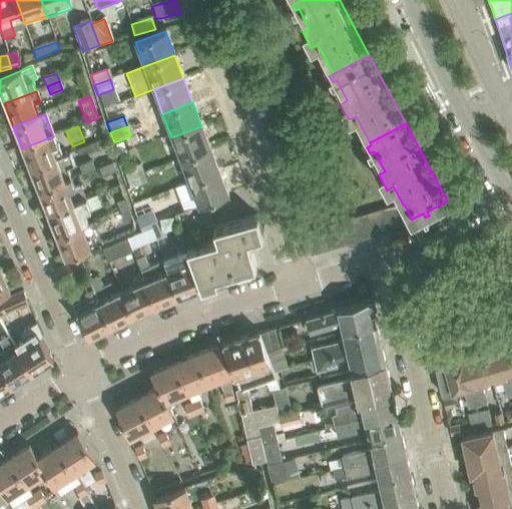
[(180,159),(210,148),(209,145),(201,126),(171,137),(174,145),(180,159)]
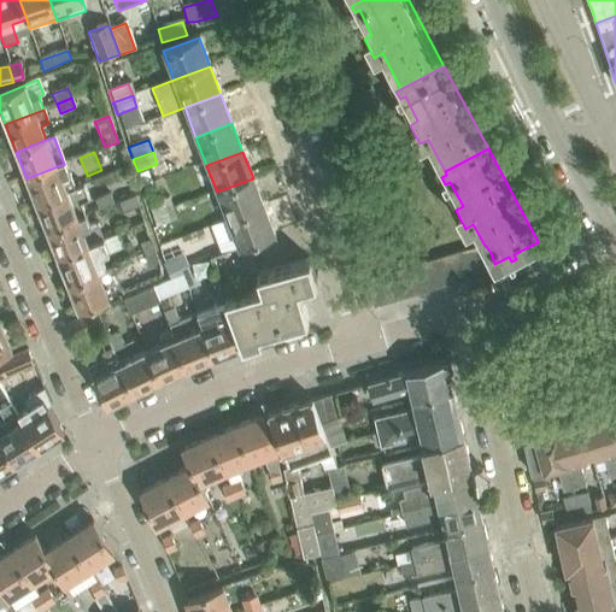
[(64,164),(27,178),(36,205),(75,190),(64,164)]
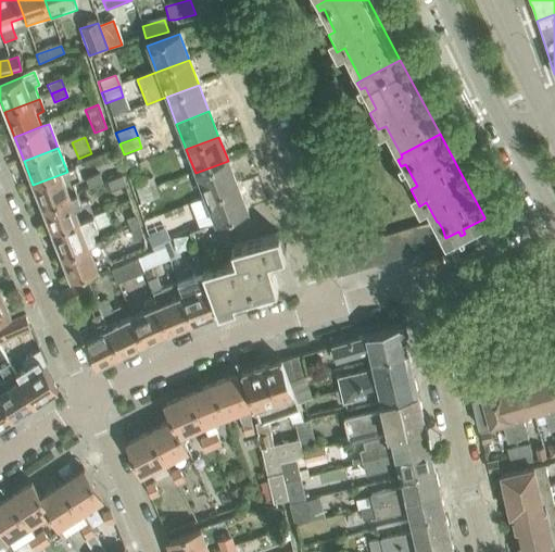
[(134,155),(125,159),(129,171),(138,167),(134,155)]
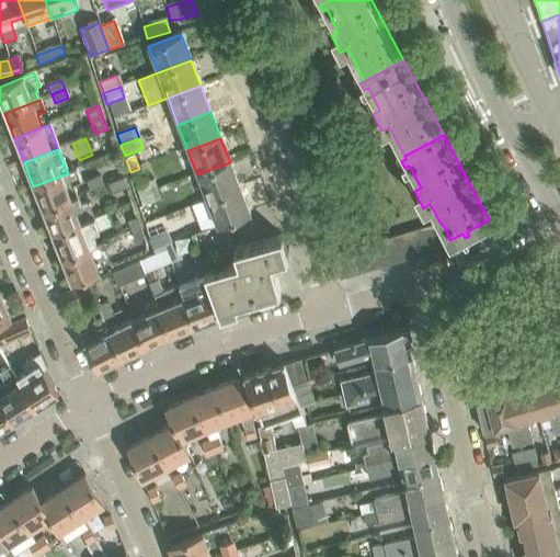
[(240,188),(230,162),(197,174),(207,201),(240,188)]
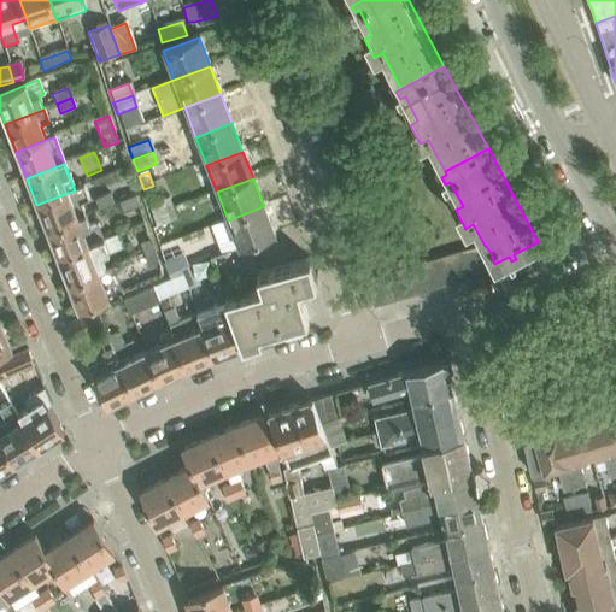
[(82,187),(75,190),(36,205),(47,231),(86,217),(81,205),(88,201),(82,187)]
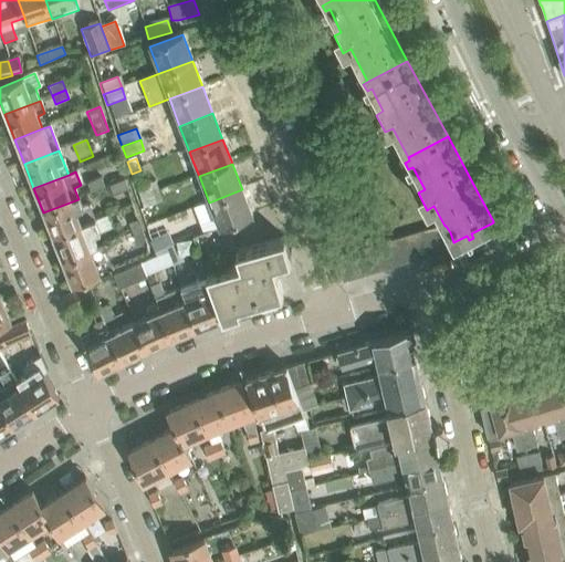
[(90,195),(103,189),(100,180),(86,185),(90,195)]
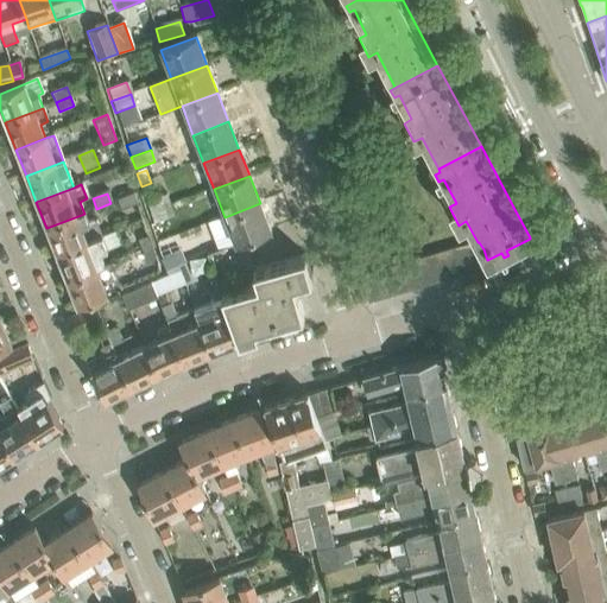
[(137,204),(133,195),(131,196),(117,201),(120,210),(134,205),(137,204)]
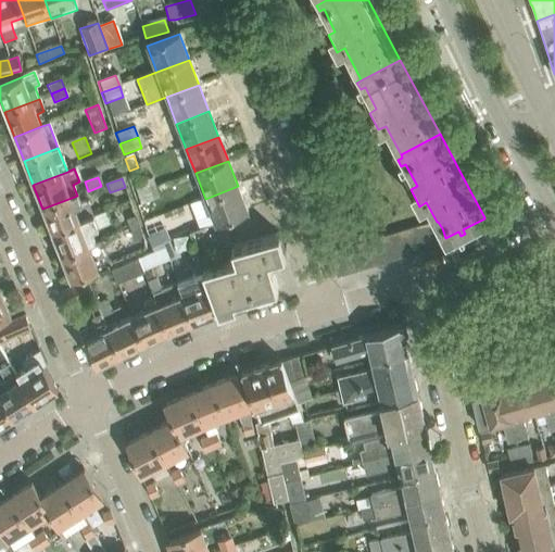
[(135,185),(138,195),(155,189),(152,179),(135,185)]
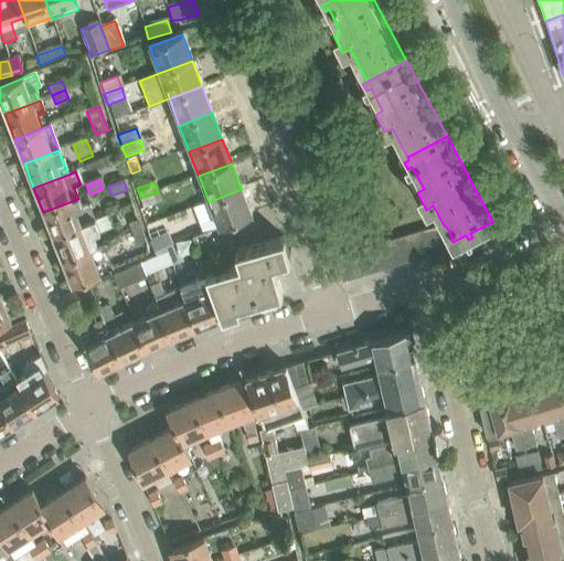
[(209,202),(192,209),(202,235),(252,215),(242,189),(209,202)]
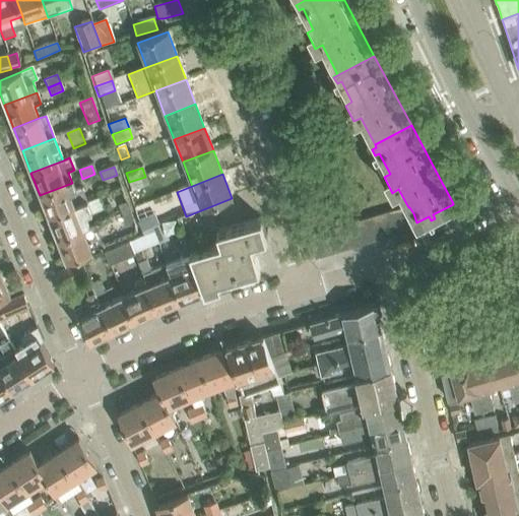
[(145,177),(129,182),(132,191),(148,186),(145,177)]
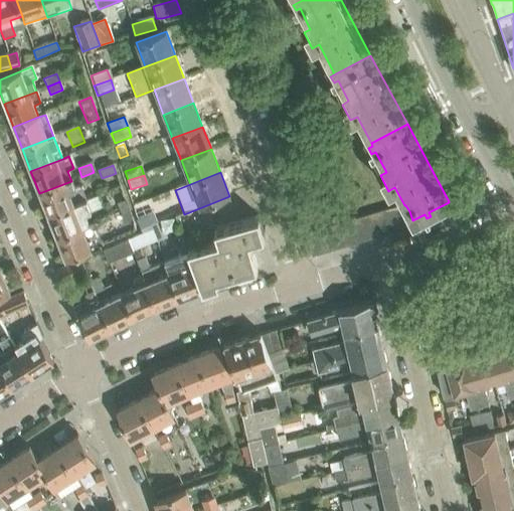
[(71,181),(39,193),(48,216),(73,206),(87,201),(81,188),(74,190),(71,181)]
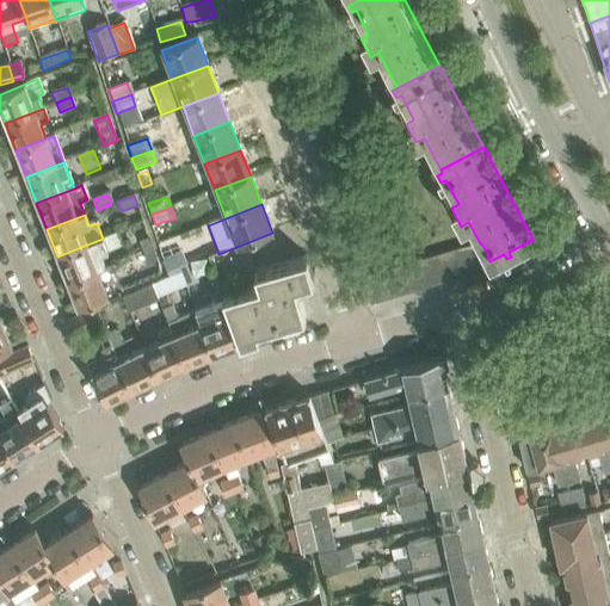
[(103,239),(87,245),(57,257),(67,283),(105,269),(100,255),(108,253),(103,239)]
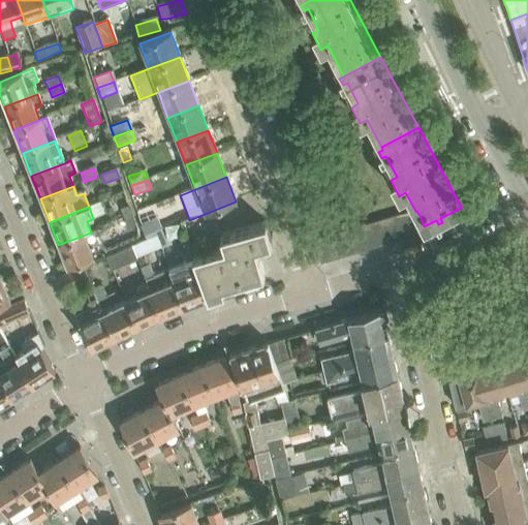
[(119,211),(122,220),(131,216),(128,208),(119,211)]
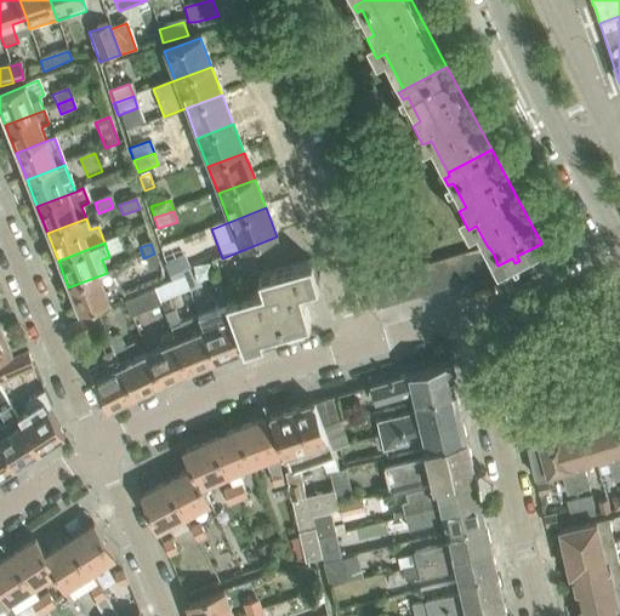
[(500,274),(498,266),(494,255),(489,247),(488,247),(476,251),(484,279),(500,274)]
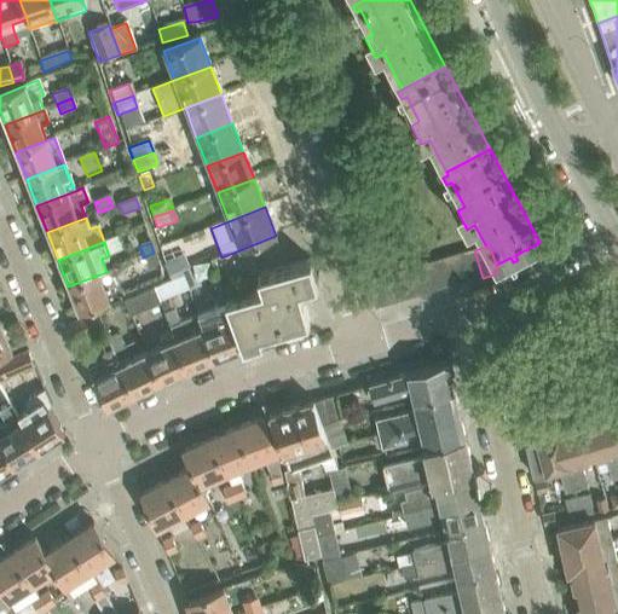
[(474,250),(460,254),(467,283),(483,278),(474,250)]
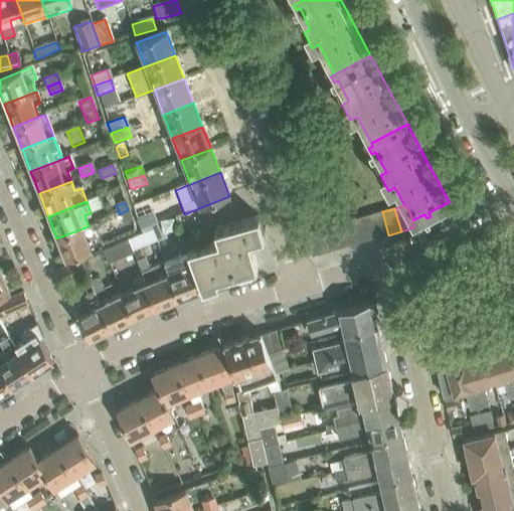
[(437,208),(429,212),(431,216),(432,215),(438,213),(439,212),(437,208)]
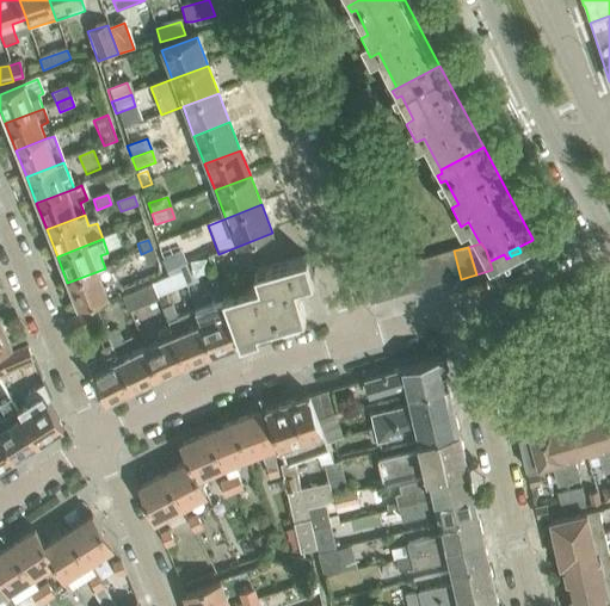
[(152,249),(141,254),(146,264),(155,259),(152,249)]
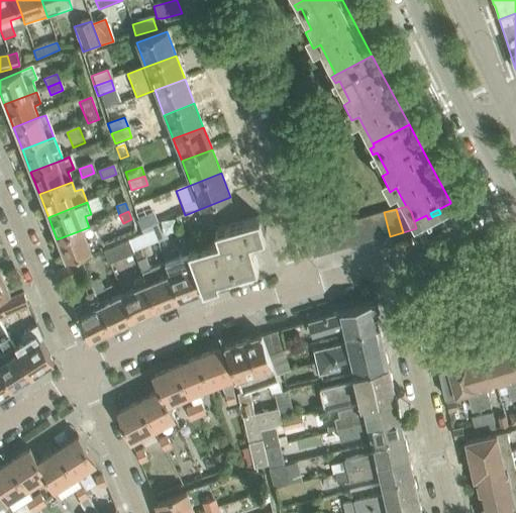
[(378,239),(390,236),(384,212),(371,216),(378,239)]
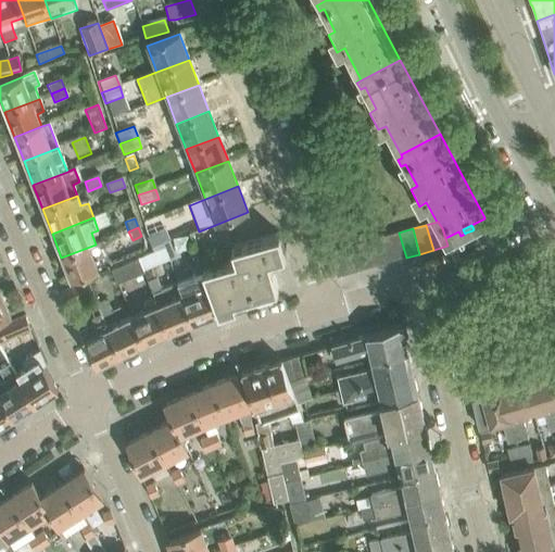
[(169,242),(166,231),(148,238),(152,249),(162,245),(169,242)]
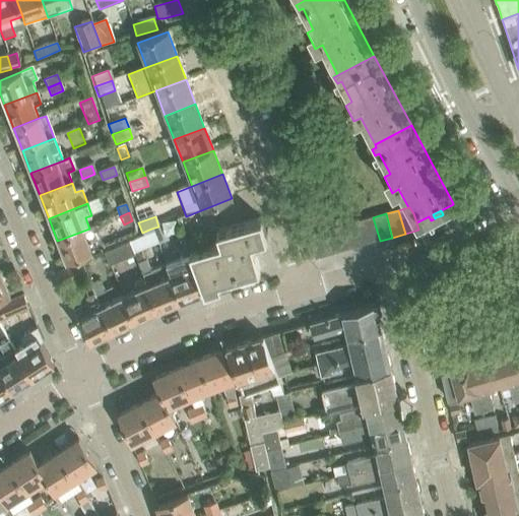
[(373,217),(360,221),(367,245),(380,241),(373,217)]
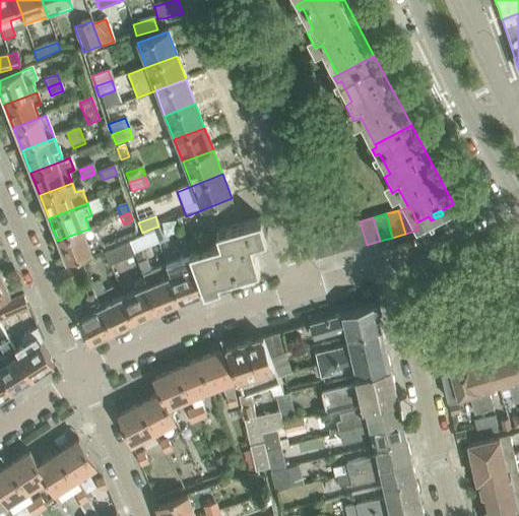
[(204,294),(220,287),(218,283),(259,271),(252,245),(266,241),(260,220),(216,233),(219,244),(189,253),(204,294)]
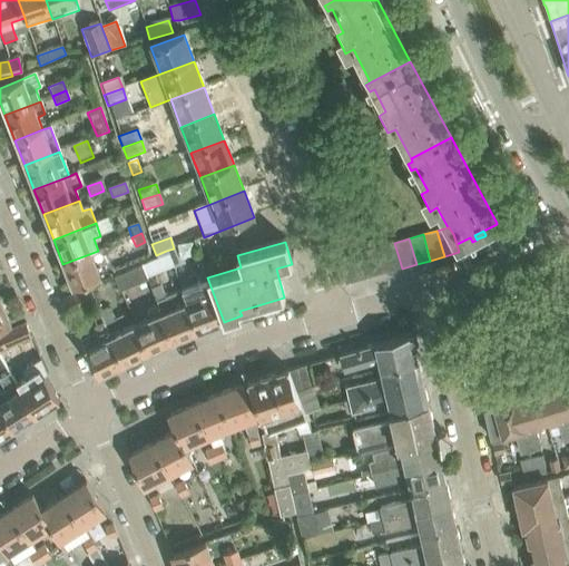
[(388,273),(402,269),(394,243),(380,247),(388,273)]
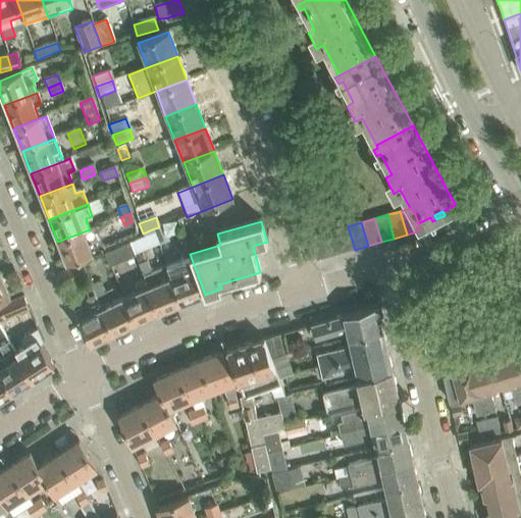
[(90,229),(57,242),(66,264),(92,254),(104,250),(95,226),(90,229)]
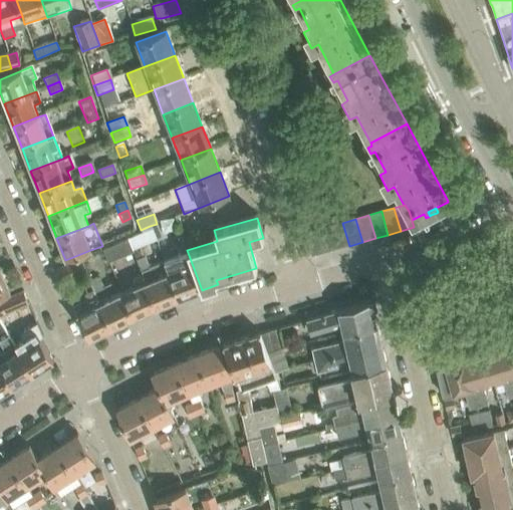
[(342,223),(329,226),(336,250),(349,246),(342,223)]
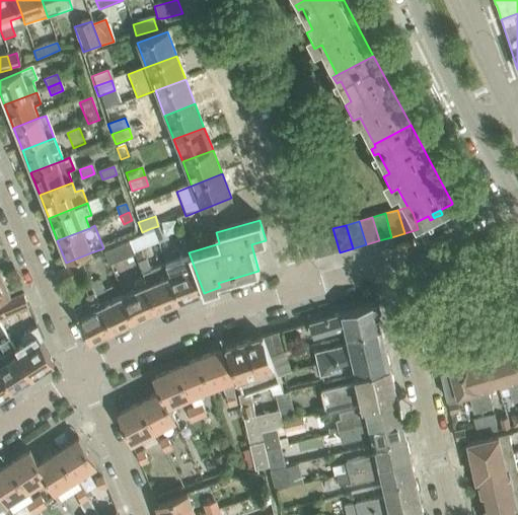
[(158,226),(151,228),(157,243),(163,240),(158,226)]
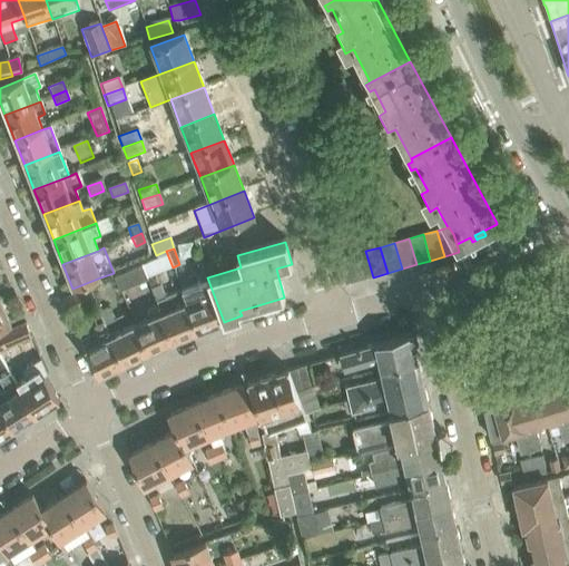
[(359,281),(373,277),(365,251),(351,255),(359,281)]
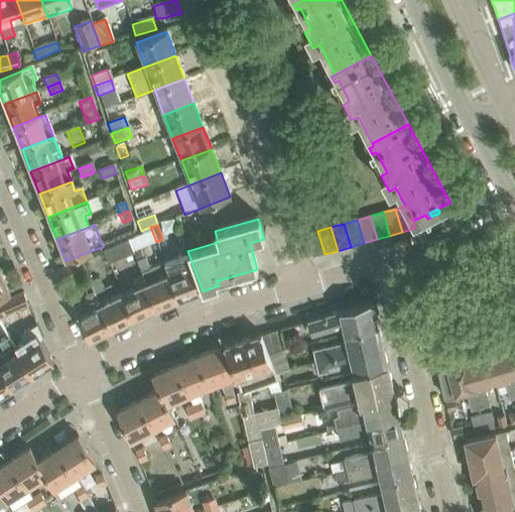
[(304,235),(311,258),(325,254),(317,231),(304,235)]
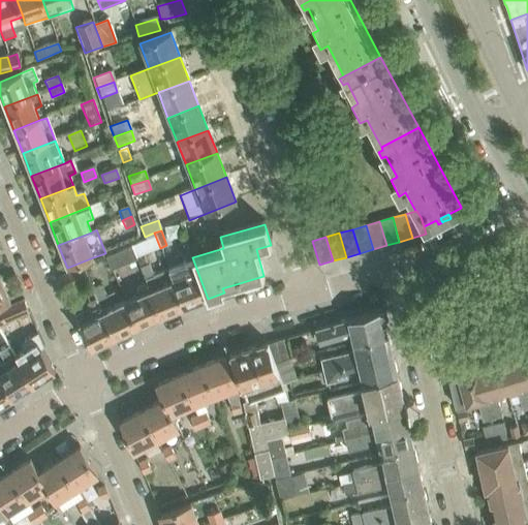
[(142,242),(131,247),(136,258),(147,254),(142,242)]
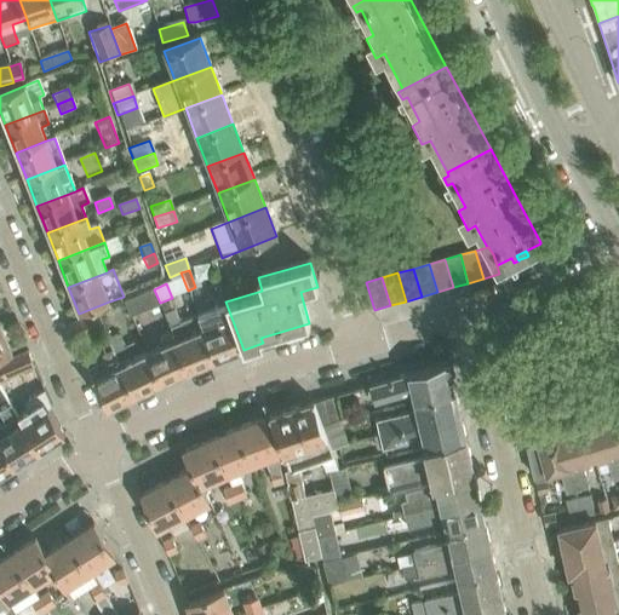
[(225,302),(224,302),(218,286),(208,289),(217,310),(198,317),(204,332),(216,361),(244,350),(225,302)]
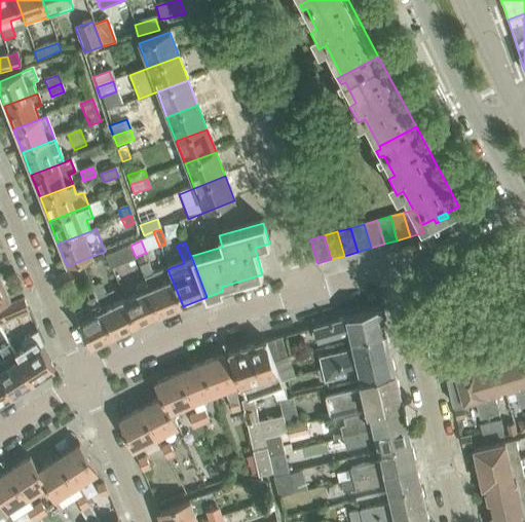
[(130,246),(105,256),(111,270),(118,266),(130,261),(137,259),(136,257),(130,246)]
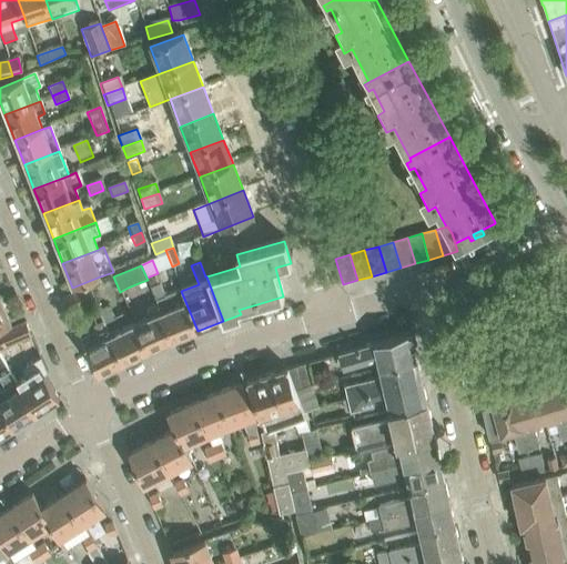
[(151,289),(155,301),(164,298),(160,285),(151,289)]
